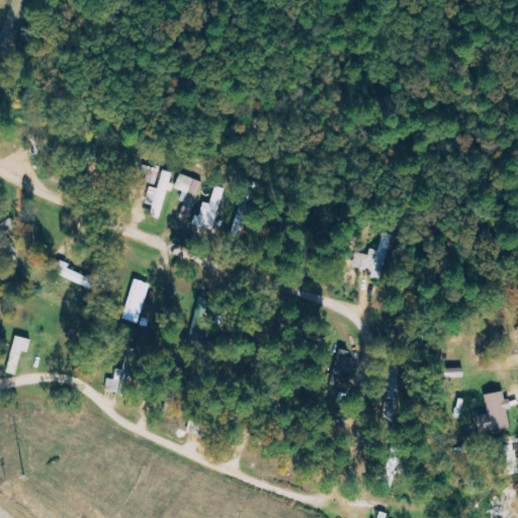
[(147,202),(153,204),(151,217),(162,220),(169,187),(171,188),(174,173),(164,171),(160,189),(150,187),(147,202)]
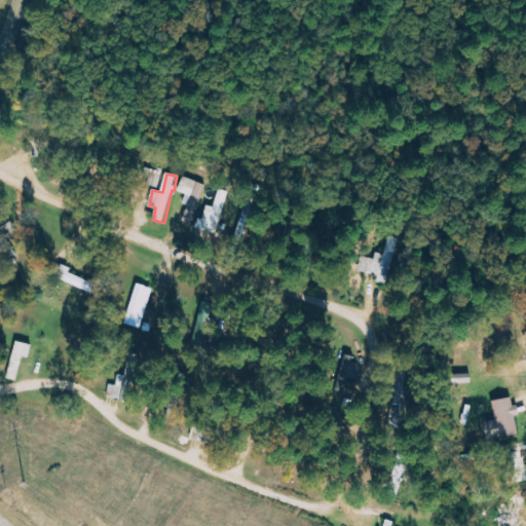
[(208,186),(184,177),(179,192),(187,195),(183,204),(188,205),(182,222),(192,226),(208,186)]
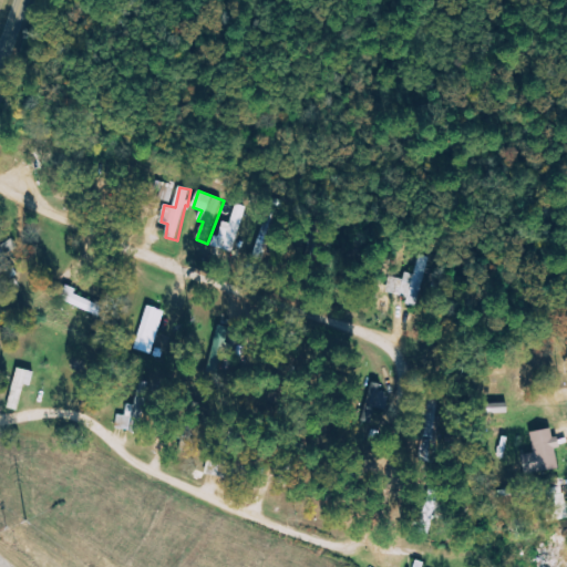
[(243,217),(234,215),(232,224),(223,222),(220,237),(214,236),(212,247),(236,251),(243,217)]
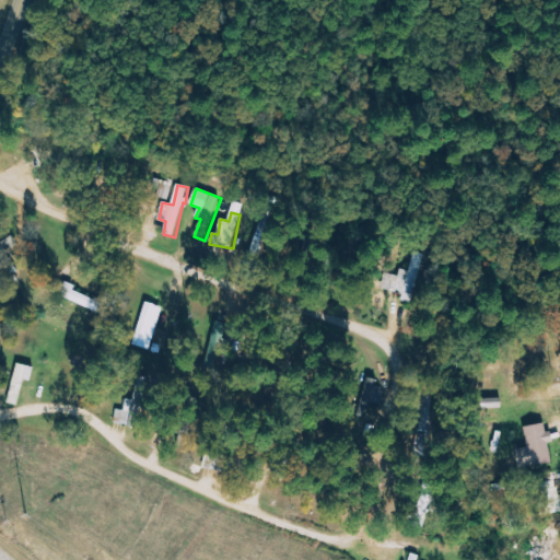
[(0,267),(6,279),(21,271),(11,253),(19,248),(12,236),(0,242),(0,247),(3,253),(0,254),(0,267)]
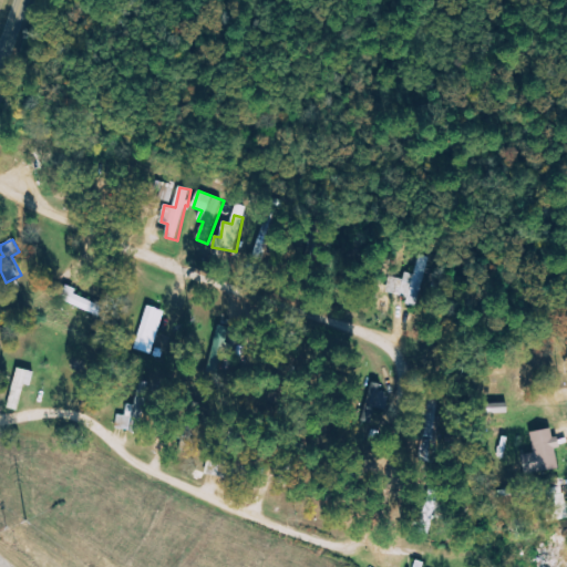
[(388,296),(422,302),(430,257),(420,255),(416,275),(406,272),(404,279),(391,277),(388,296)]
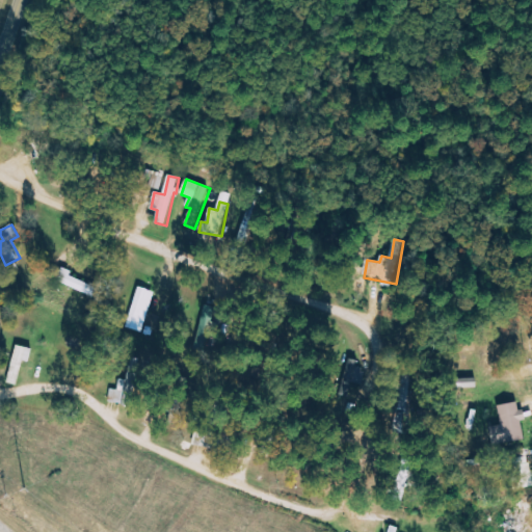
[(129,323),(144,327),(153,291),(137,287),(129,323)]
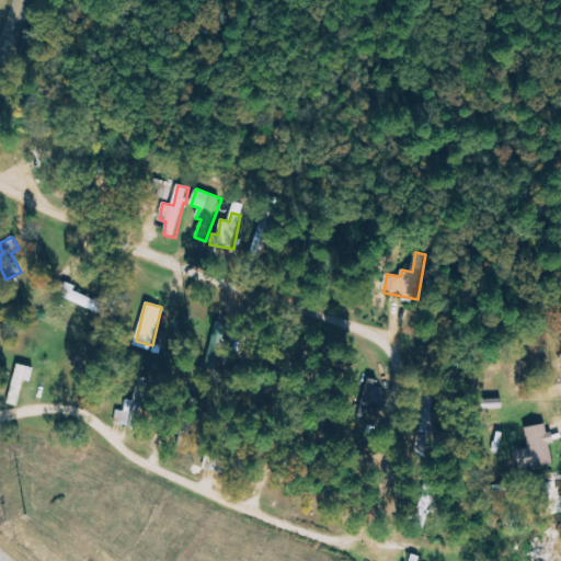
[(23,380),(30,382),(33,368),(15,364),(6,404),(15,407),(23,380)]
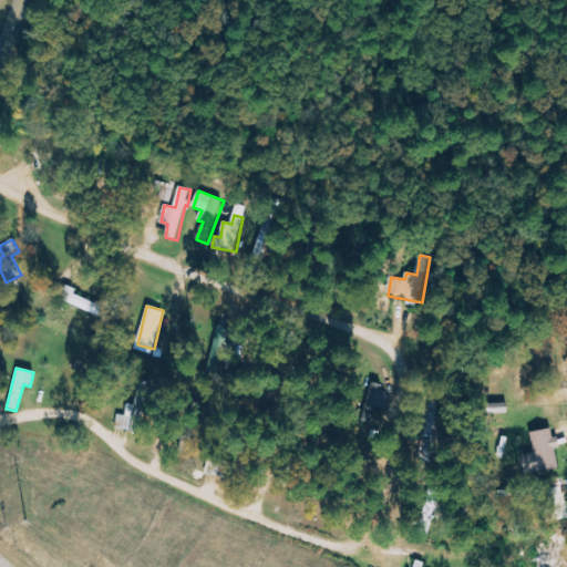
[(362,420),(383,424),(390,388),(369,384),(362,420)]
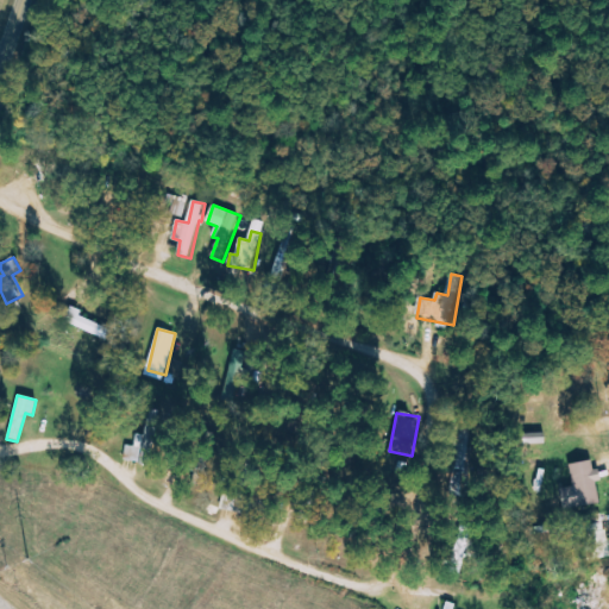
[(544,444),(542,433),(521,434),(521,445),(544,444)]
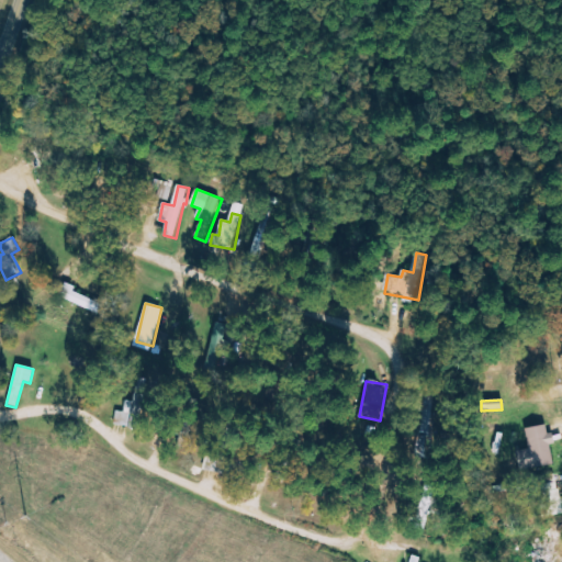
[(527,450),(516,451),(518,470),(553,465),(548,425),(525,427),(527,450)]
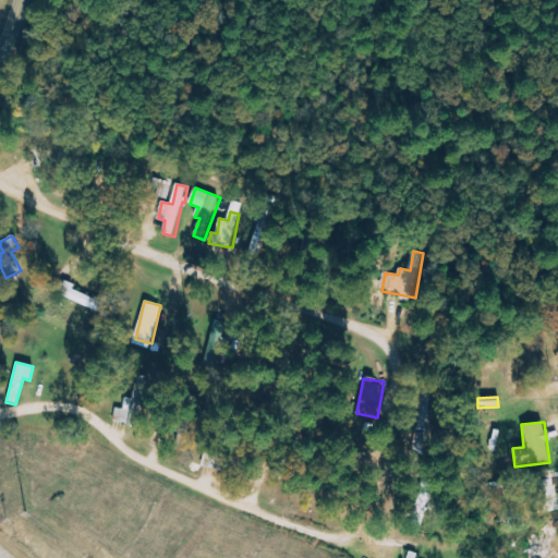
[(531,482),(536,514),(557,510),(557,502),(554,477),(531,482)]
